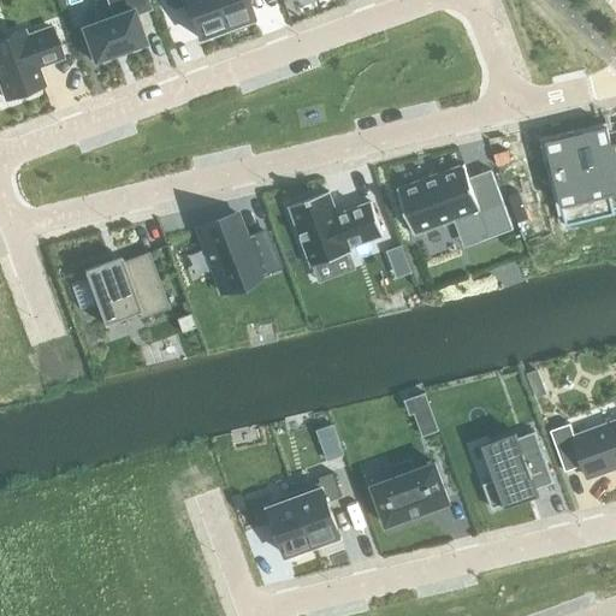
[(105,0),(112,16),(81,27),(93,61),(144,43),(135,16),(152,10),(147,0),(105,0)]
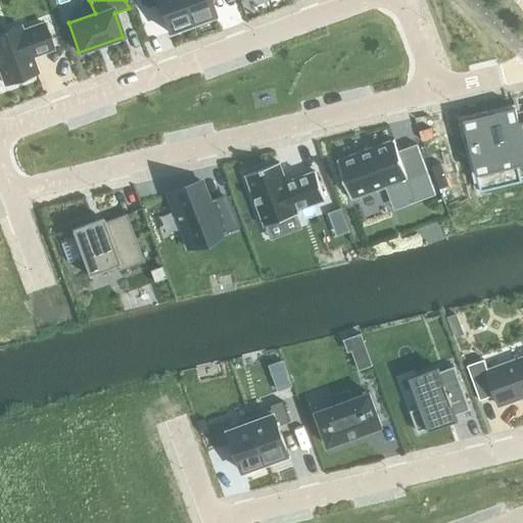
[(182,0),(142,0),(145,8),(157,3),(169,33),(191,25),(182,0)]
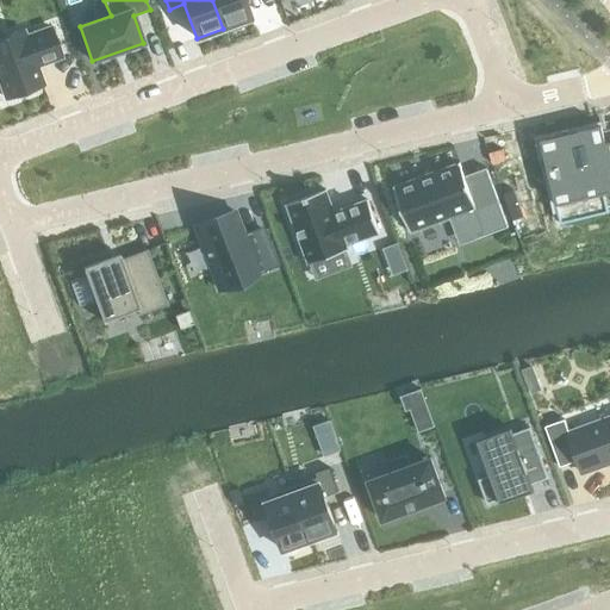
[(212,0),(223,29),(228,26),(230,31),(244,26),(242,22),(249,18),(242,0),(212,0)]
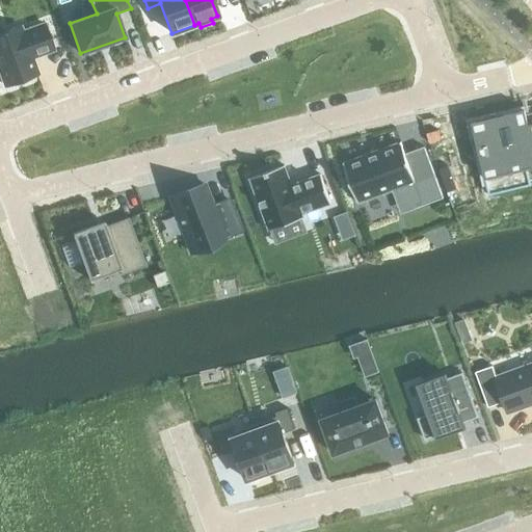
[(23,25),(0,32),(0,73),(5,88),(42,75),(35,58),(57,50),(47,21),(25,29),(23,25)]
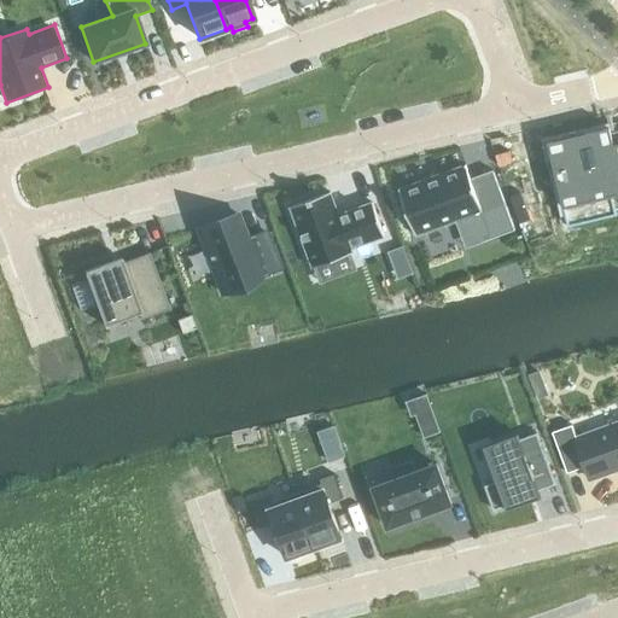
[(610,127),(548,141),(549,146),(564,208),(613,196),(617,193),(617,129),(611,130),(610,127)]
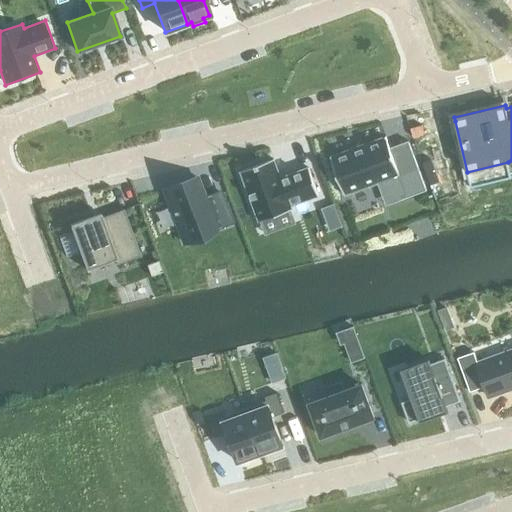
[(386,136),(330,156),(344,195),(390,177),(399,200),(426,190),(408,141),(390,148),(386,136)]
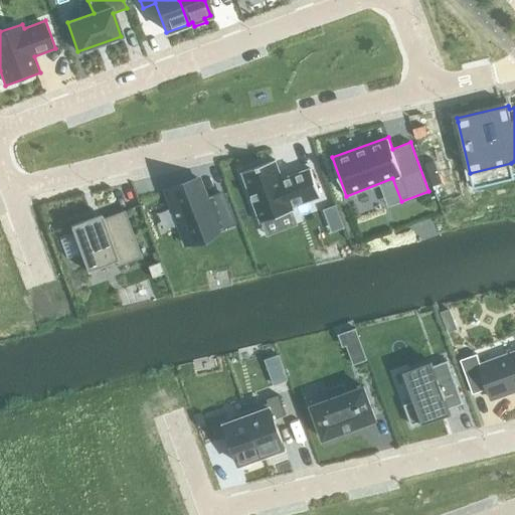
[(275,160),(242,172),(261,222),(294,210),(292,206),(321,196),(310,168),(282,178),(275,160)]
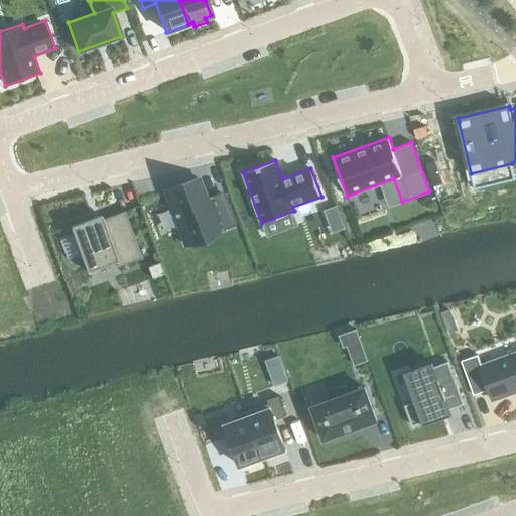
[(199,178),(164,191),(184,244),(237,225),(226,197),(208,204),(199,178)]
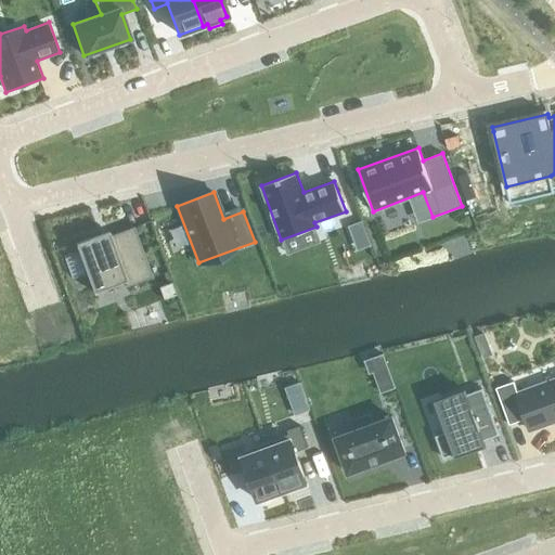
[(105,232),(76,243),(93,292),(124,281),(126,288),(152,279),(133,229),(107,237),(105,232)]
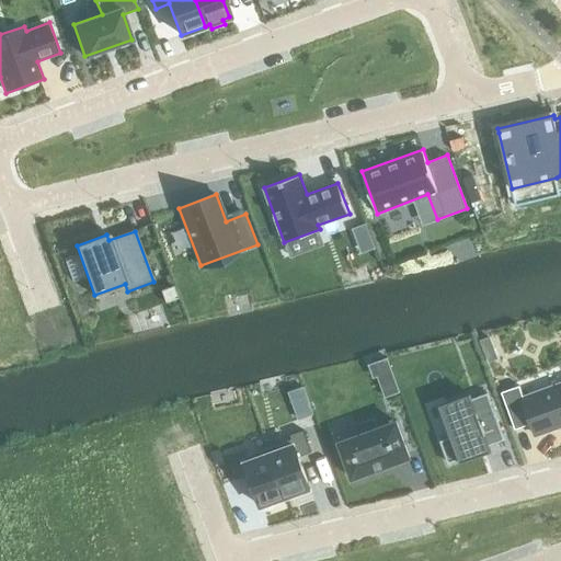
[(519,386),(501,392),(515,428),(531,423),(536,434),(560,425),(560,382),(524,397),(519,386)]
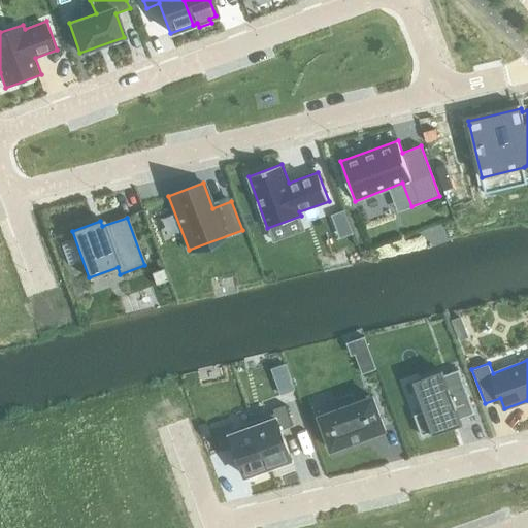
[(442,370),(413,381),(420,399),(421,399),(425,410),(414,415),(422,436),(432,432),(433,435),(462,425),(460,419),(474,414),(459,369),(444,374),(442,370)]
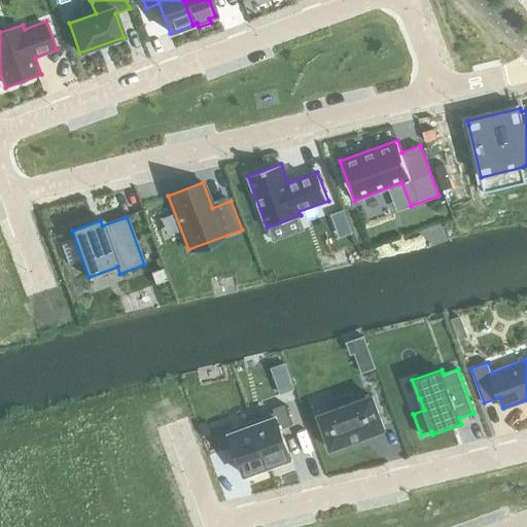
[(337,409),(318,415),(330,449),(385,429),(372,395),(354,402),(351,393),(334,399),(337,409)]
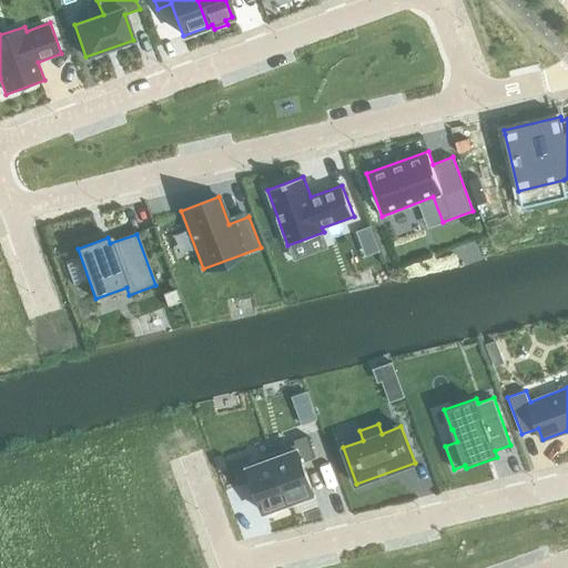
[(295,444),(271,453),(288,503),(314,494),(302,463),(315,457),(307,435),(293,439),(295,444)]
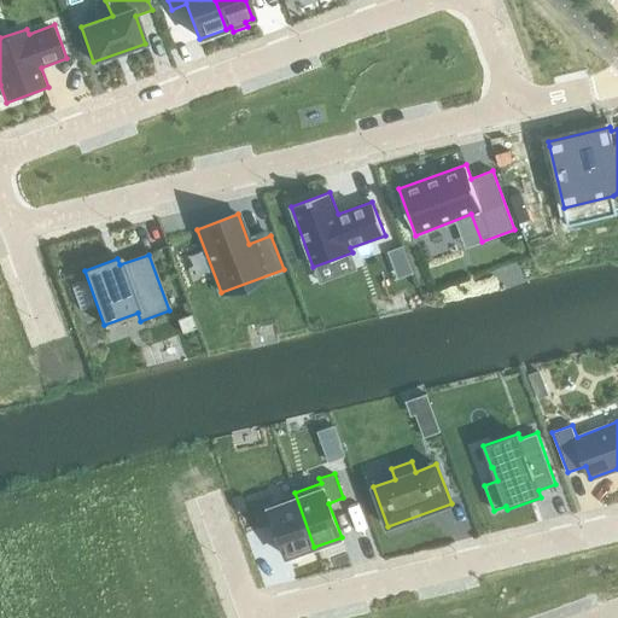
[(267,497),(251,503),(261,528),(275,523),(287,558),(314,547),(295,493),(268,502),(267,497)]
